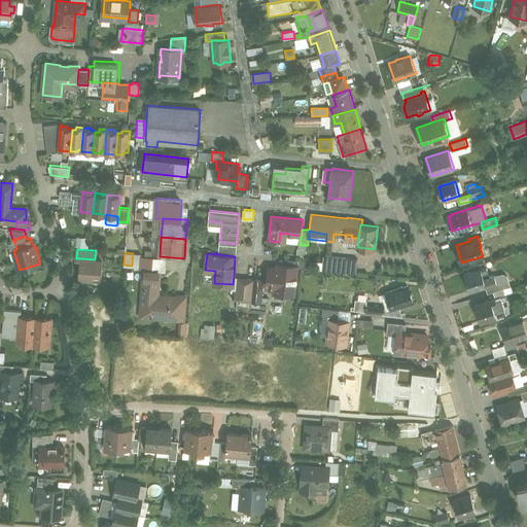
[(141,254),(133,253),(132,266),(140,267),(141,254)]
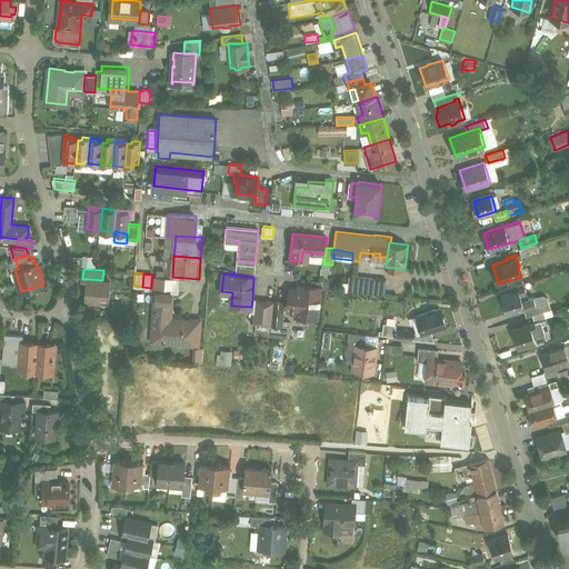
[(387,279),(350,276),(348,290),(385,295),(387,279)]
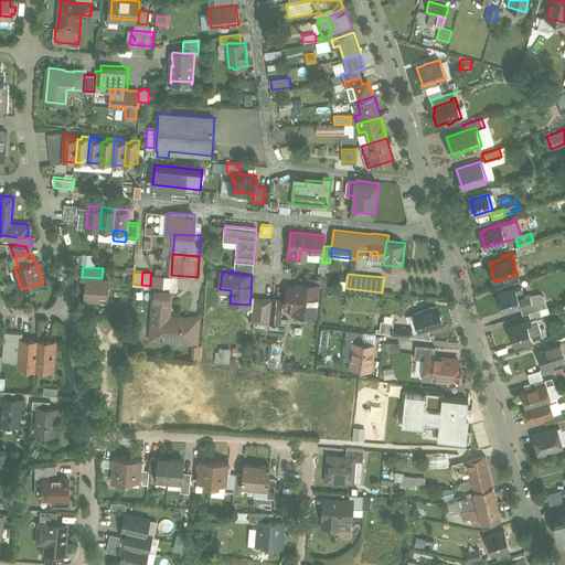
[(87,277),(85,298),(99,299),(99,295),(103,292),(108,292),(109,279),(102,278),(87,277)]
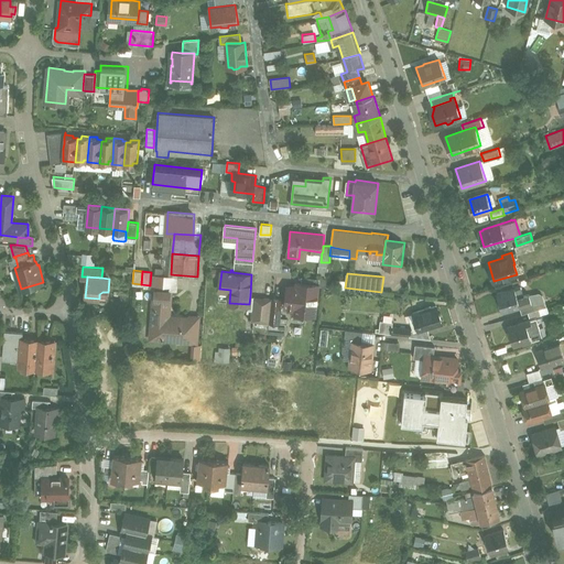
[(318,284),(297,281),(296,285),(288,284),(286,299),(285,306),(304,308),(303,313),(315,314),(318,284)]
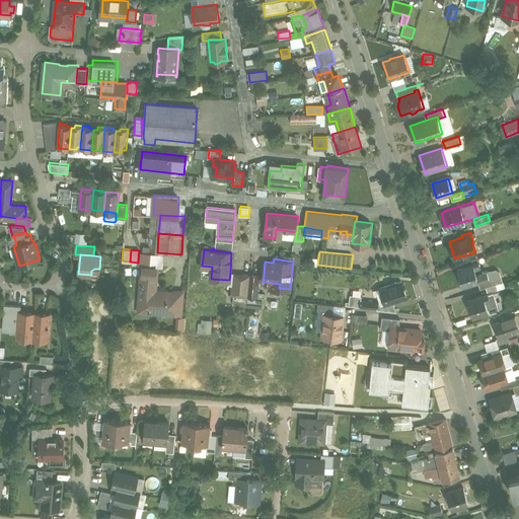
[(157,266),(143,265),(140,309),(172,312),(174,292),(155,291),(157,266)]
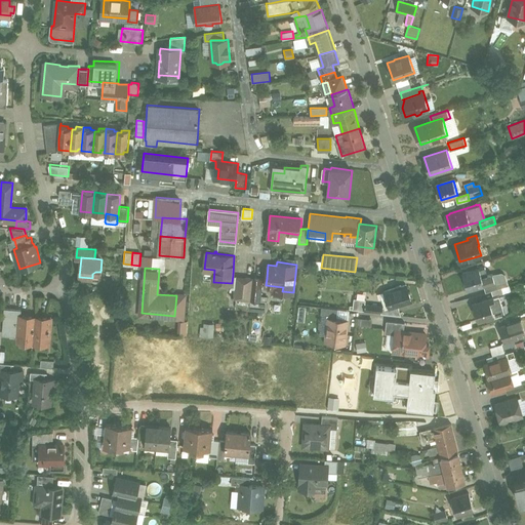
[(479,268),(463,273),(469,289),(484,285),(495,281),(493,274),(488,275),(485,268),(480,269),(479,268)]
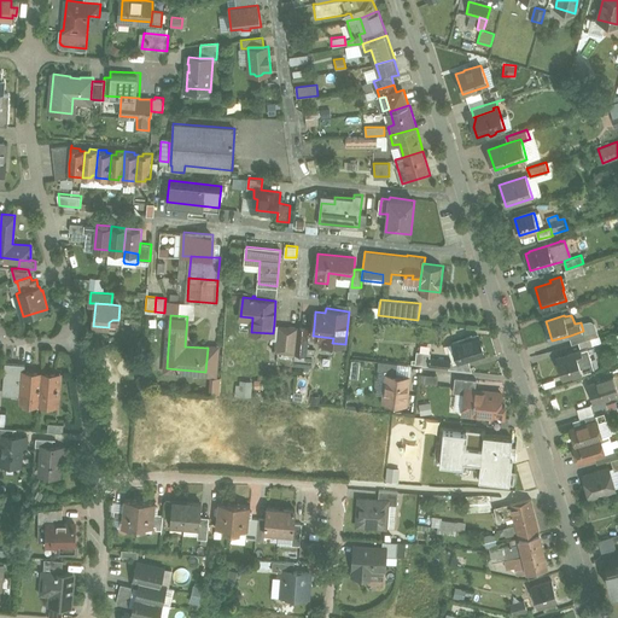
[(289,326),(274,324),(273,333),(273,337),(277,337),(275,348),(273,348),(273,349),(286,351),(289,326)]
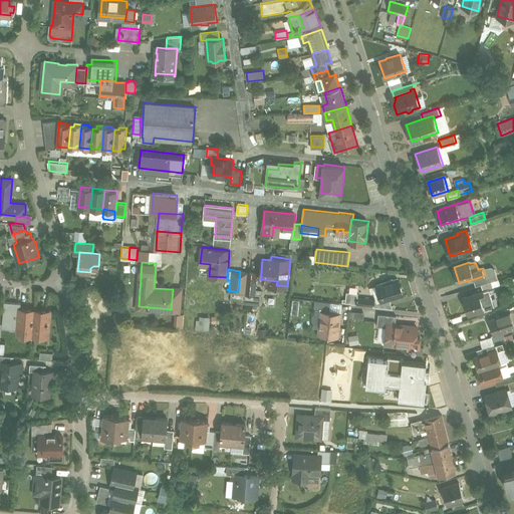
[(248,271),(240,271),(238,292),(246,292),(248,271)]
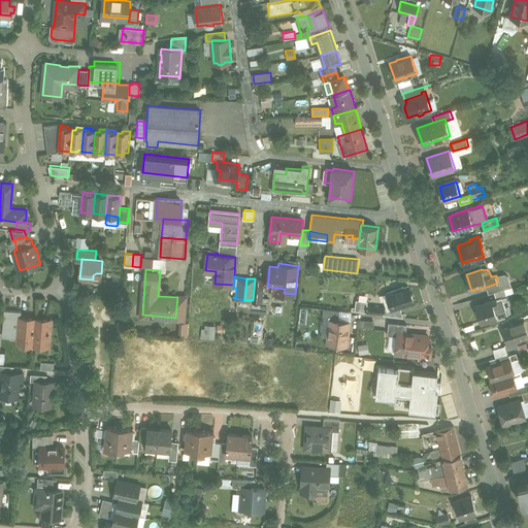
[(263,279),(255,278),(253,300),(261,301),(263,279)]
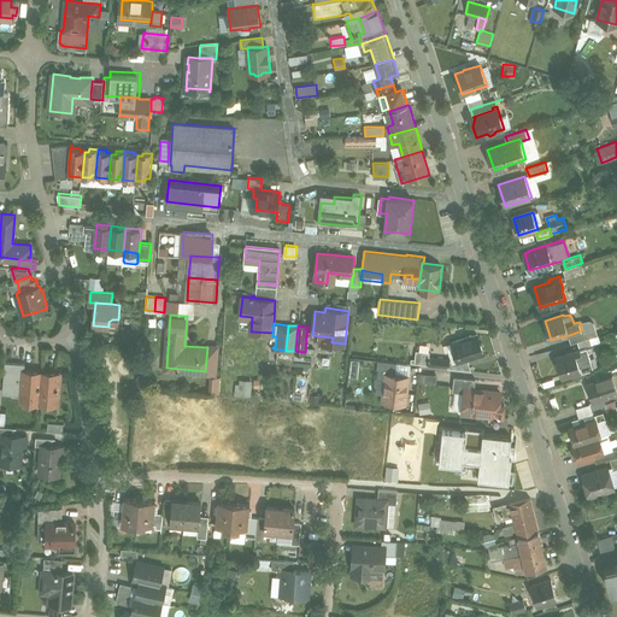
[(582,330),(569,335),(571,342),(577,341),(589,336),(598,334),(597,328),(582,333),(582,330)]
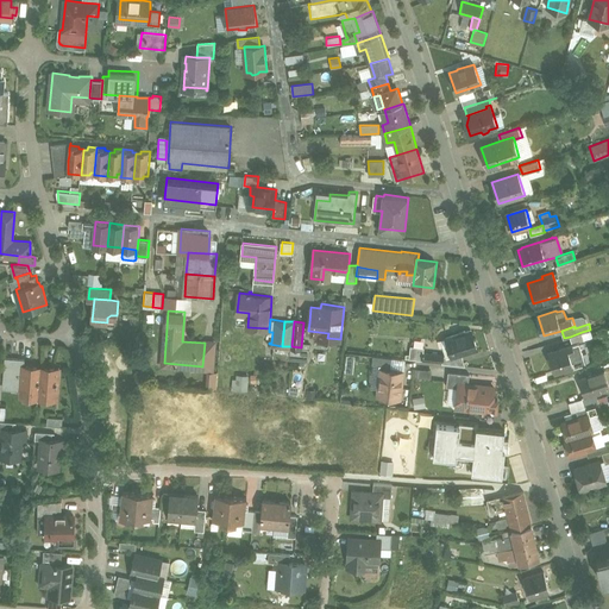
[(471,330),(446,337),(446,338),(441,339),(444,346),(449,345),(452,356),(452,357),(462,353),(477,349),(471,330)]
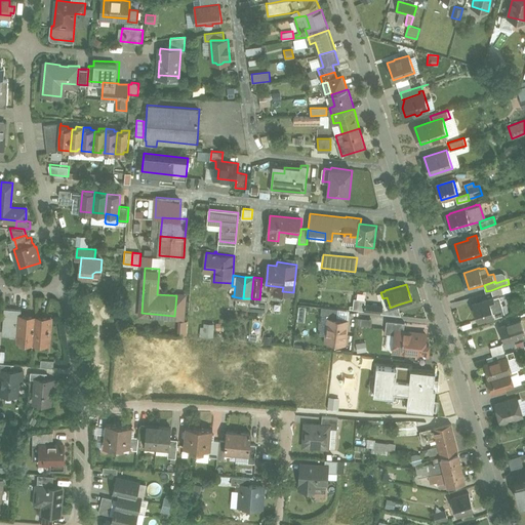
[(184,296),(176,295),(174,316),(182,316),(184,296)]
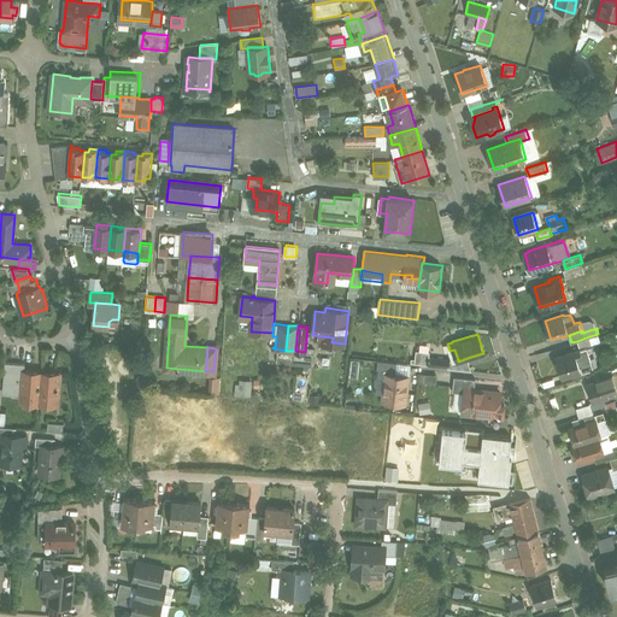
[(581,348),(565,353),(564,354),(557,357),(562,376),(571,374),(571,375),(582,371),(577,357),(583,356),(581,348)]
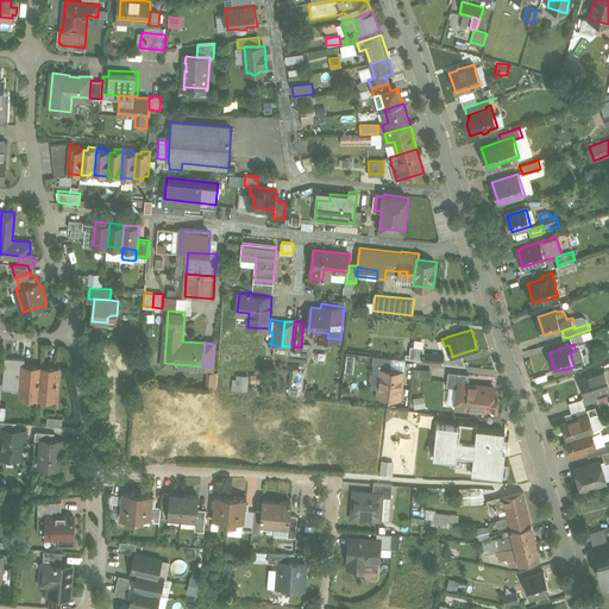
[(444,355),(424,352),(424,359),(443,362),(443,364),(449,364),(450,357),(444,356),(444,355)]
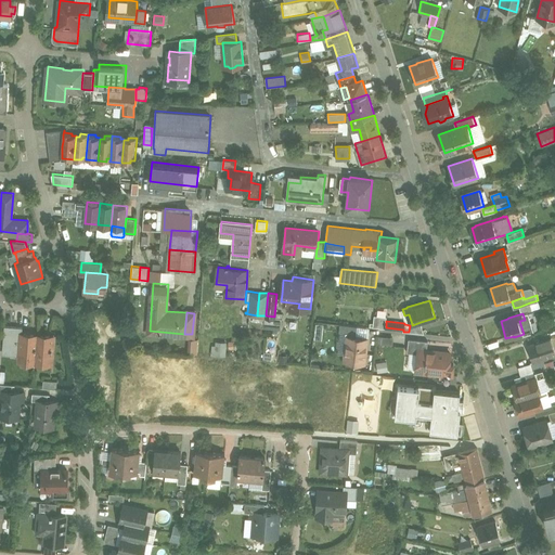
[(421,322),(412,325),(412,324),(410,325),(409,332),(424,333),(421,322)]
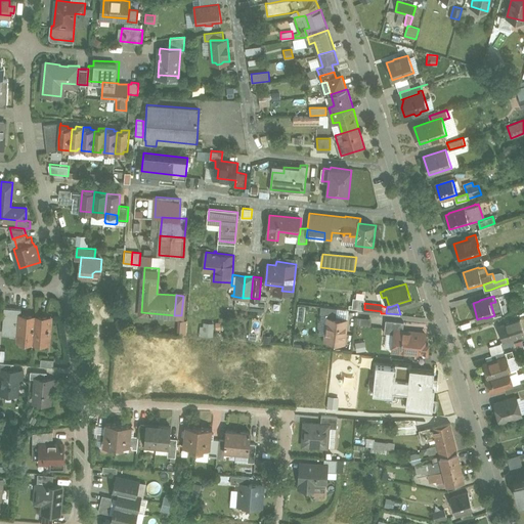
[(338,308),(321,306),(320,313),(337,315),(338,308)]
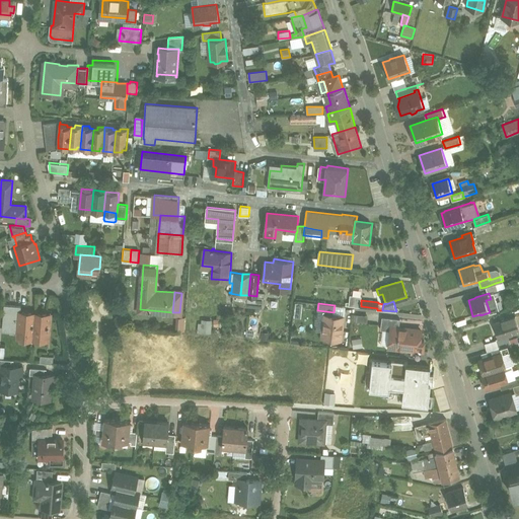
[(35,312),(20,311),(18,336),(33,337),(35,312)]
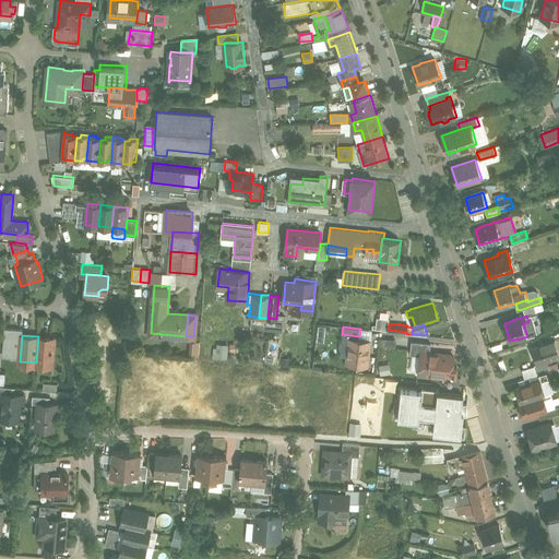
[(54,337),(38,336),(36,363),(52,364),(54,337)]
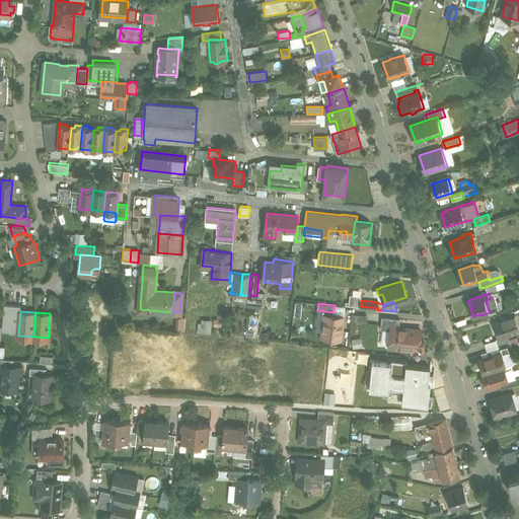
[(367,315),(354,313),(353,320),(366,322),(367,315)]
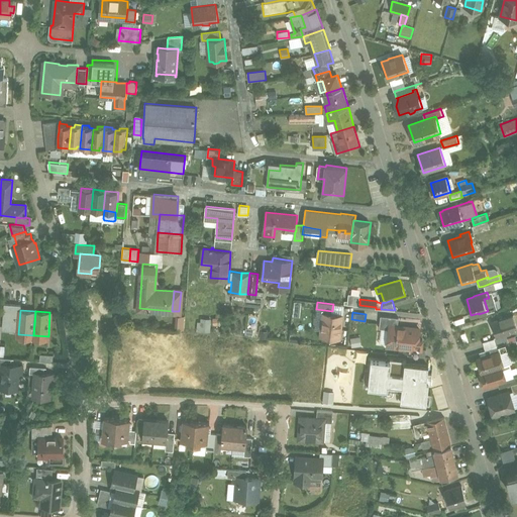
[(342,315),(324,313),(321,335),(339,337),(342,315)]
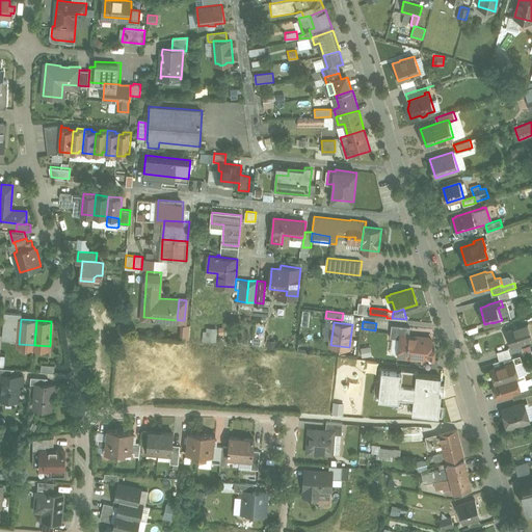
[(8,324),(1,323),(0,333),(0,337),(7,337),(8,324)]
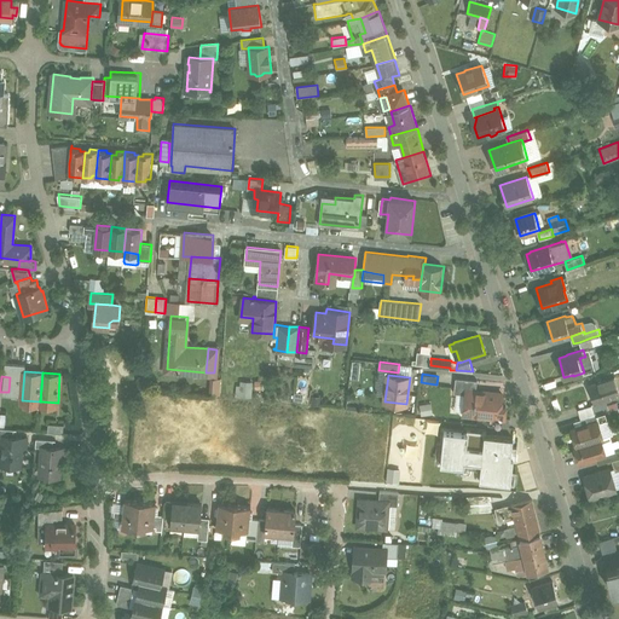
[(618,392),(614,376),(589,385),(595,403),(606,400),(618,395),(618,392)]
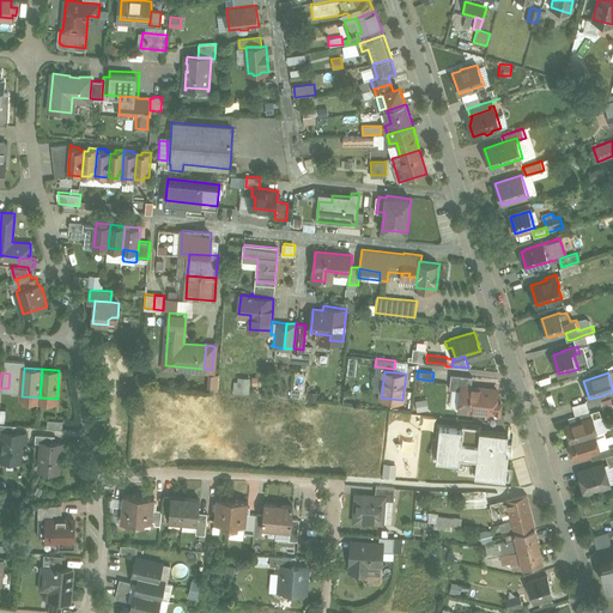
[(217,374),(208,374),(207,388),(216,389),(217,374)]
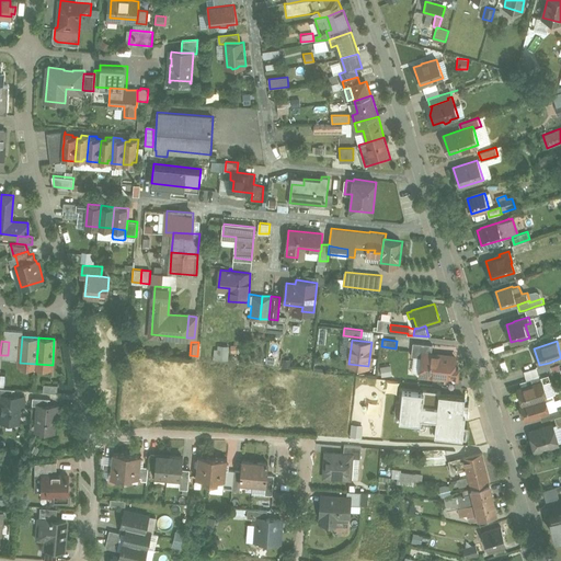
[(433,344),(413,342),(412,355),(422,356),(423,353),(432,354),(433,344)]
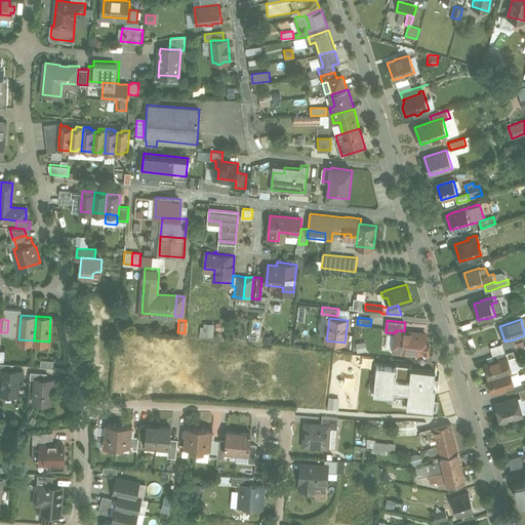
[(213,323),(202,322),(201,333),(212,334),(213,323)]
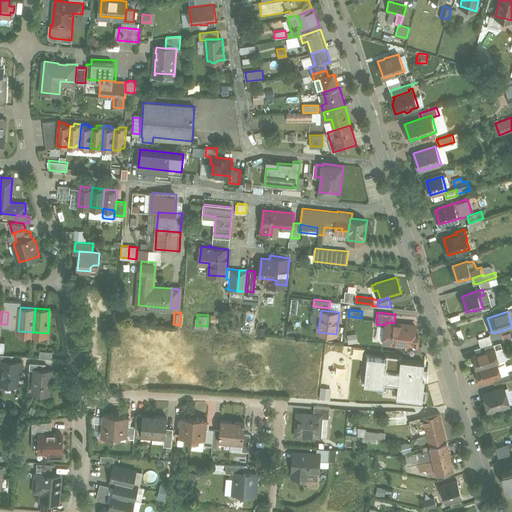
[(394,323),(386,322),(385,325),(383,341),(391,342),(392,344),(398,344),(400,343),(405,344),(418,345),(419,335),(415,335),(416,325),(394,323)]
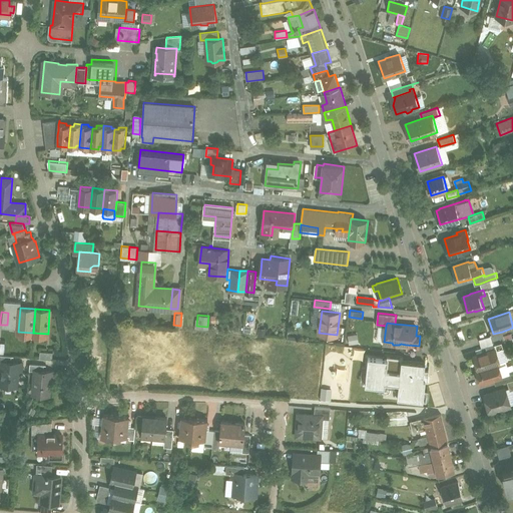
[(297,328),(290,332),(294,339),(301,335),(297,328)]
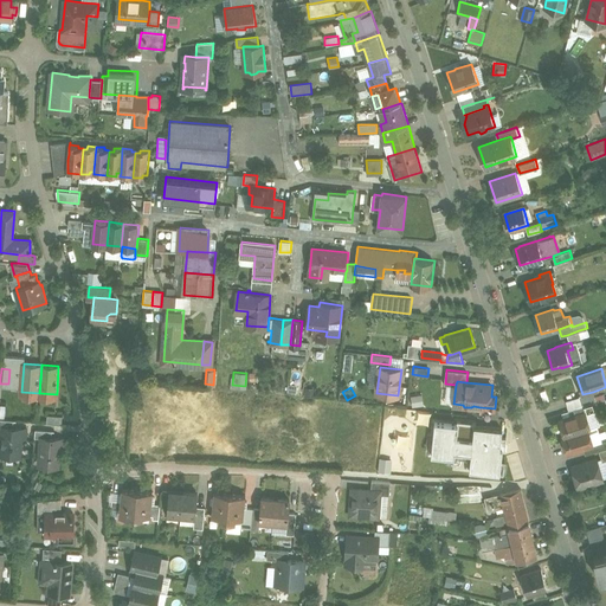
[(582,394),(580,395),(582,406),(594,403),(597,401),(593,392),(582,394)]
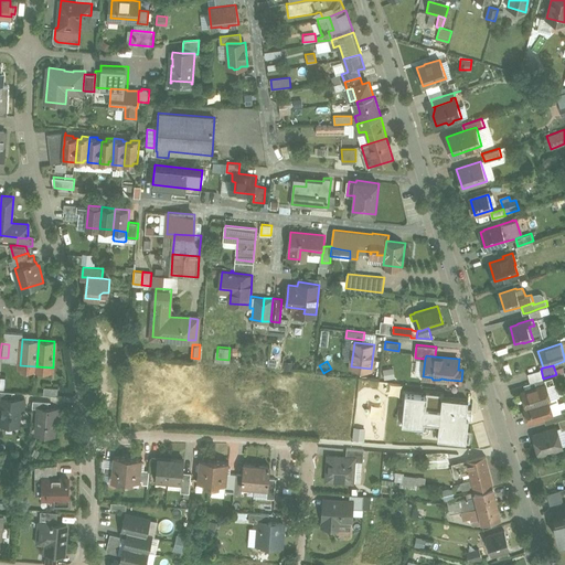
[(563,365),(555,369),(560,383),(564,380),(564,371),(564,372),(563,365)]
